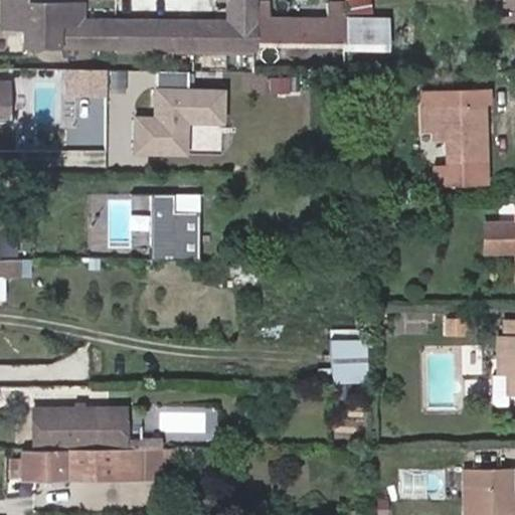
[(24,3),(24,0),(3,0),(4,27),(24,26),(24,44),(255,46),(255,39),(255,1),(255,0),(232,0),(233,25),(83,24),(83,4),(24,3)]
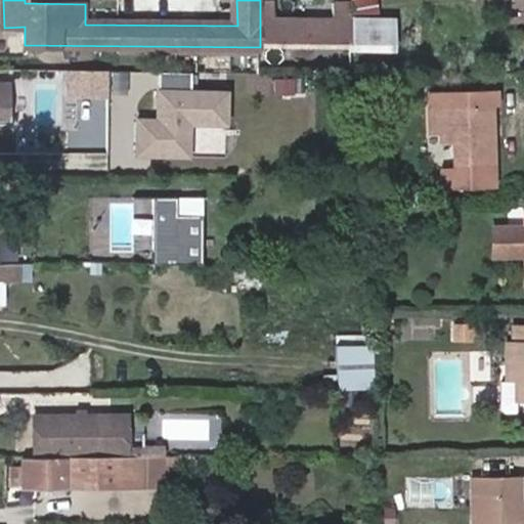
[(377,12),(374,0),(365,0),(352,3),(354,16),(377,12)]
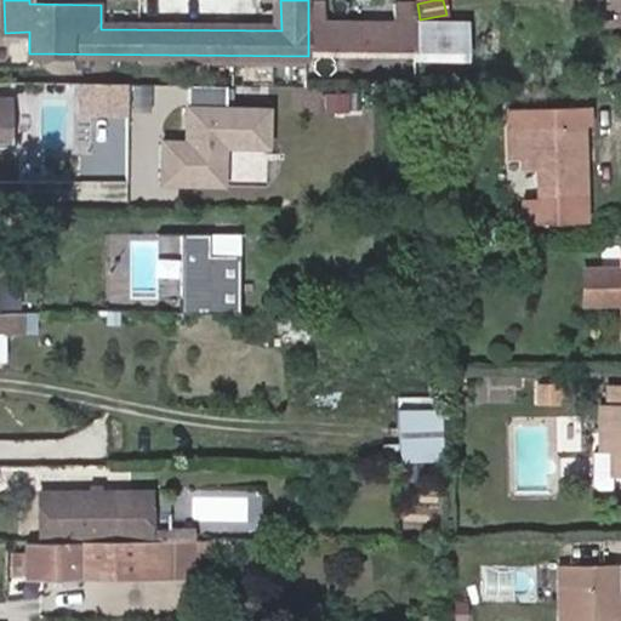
[(326,23),(326,1),(308,1),(308,47),(417,47),(417,23),(411,23),(411,4),(396,4),(396,24),(326,23)]
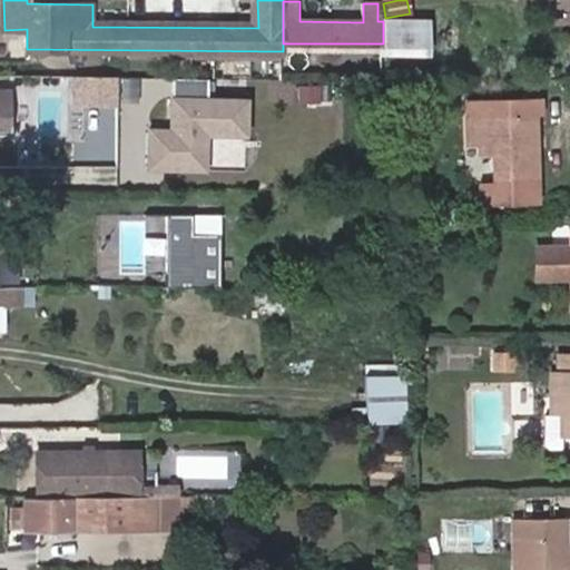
[(428,52),(428,20),(383,20),(383,21),(383,43),(382,51),(428,52)]
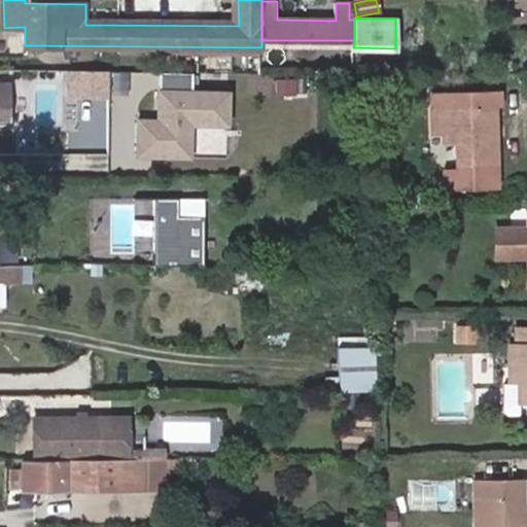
[(234,129),(235,90),(196,89),(196,72),(159,71),(157,118),(136,117),(135,159),(196,161),(197,128),(234,129)]
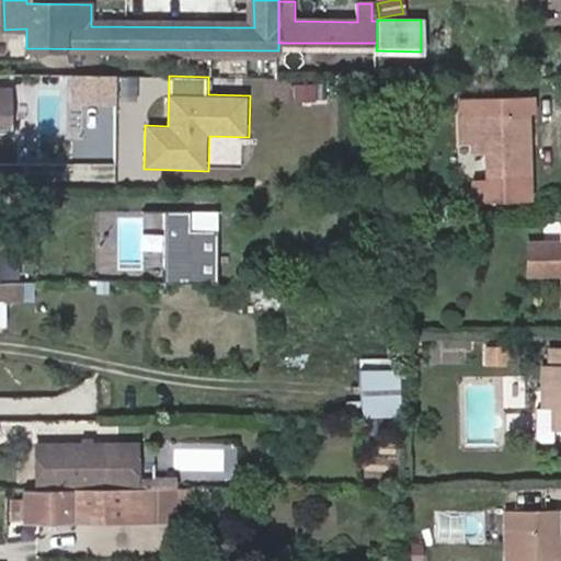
[(317,102),(317,84),(294,84),(294,102),(317,102)]
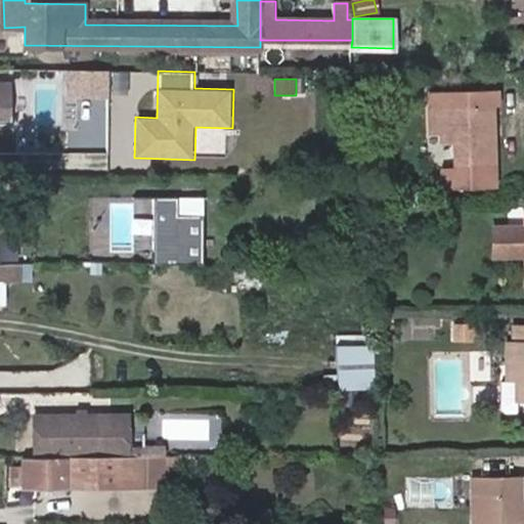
[(0,120),(11,121),(11,83),(0,83),(0,120)]
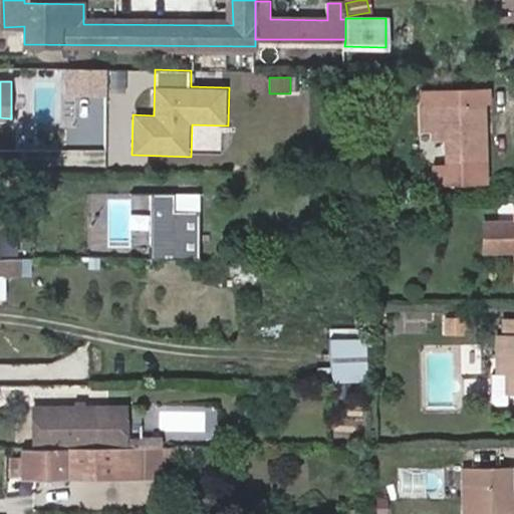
[(486,163),(485,104),(421,104),(422,132),(432,132),(432,141),(445,141),(446,164),(486,163)]
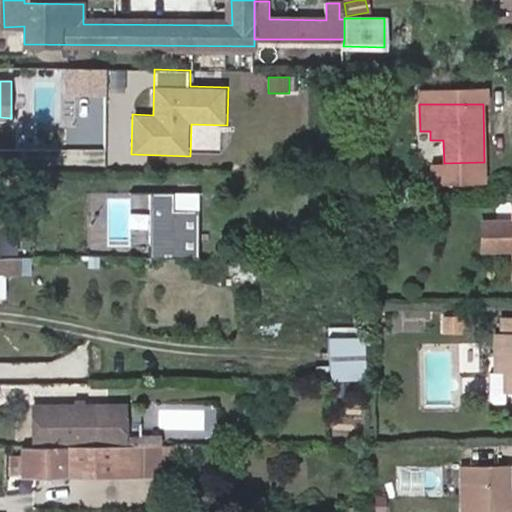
[(73,170),(107,170),(107,157),(107,152),(74,152),(73,170)]
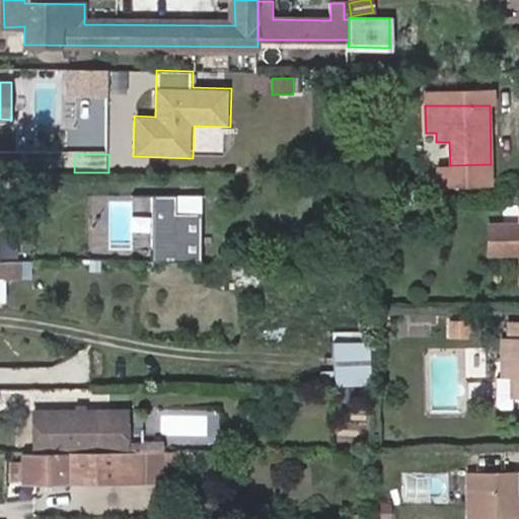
[(120,172),(120,158),(108,159),(108,172),(120,172)]
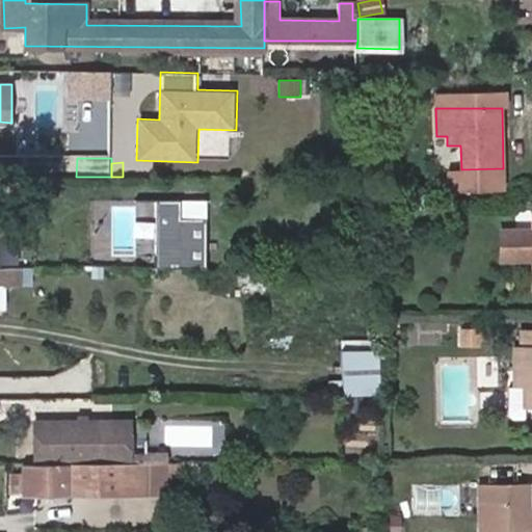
[(132,264),(207,266),(208,219),(182,218),(182,202),(134,201),(132,264)]
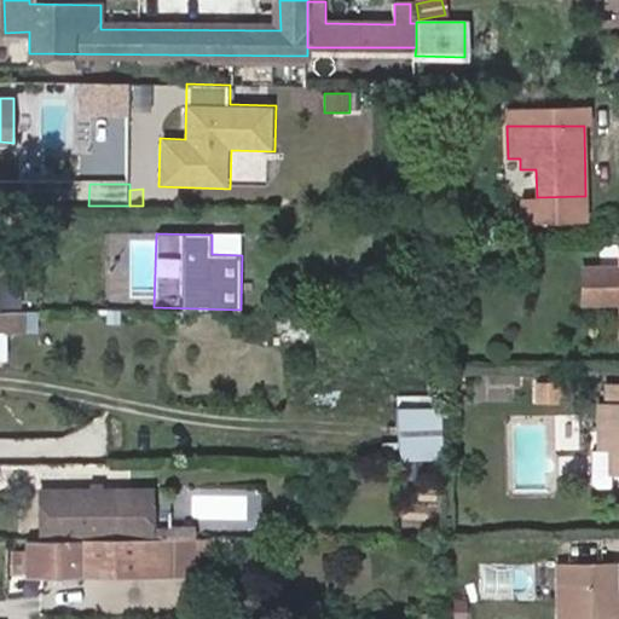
[(129,238),(128,298),(155,299),(156,238),(129,238)]
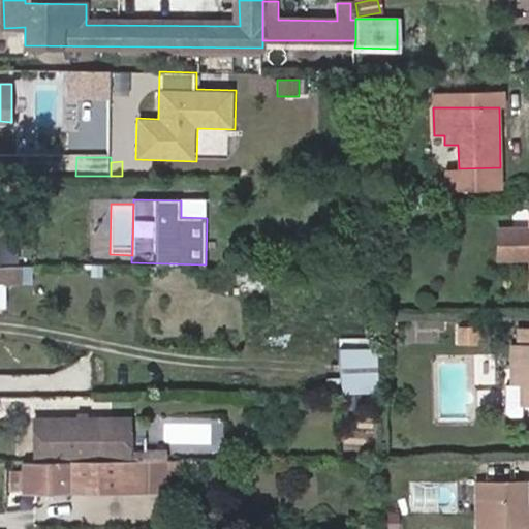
[(511,348),(512,384),(506,385),(507,413),(510,416),(523,415),(522,403),(528,402),(528,329),(519,330),(519,347),(511,348)]
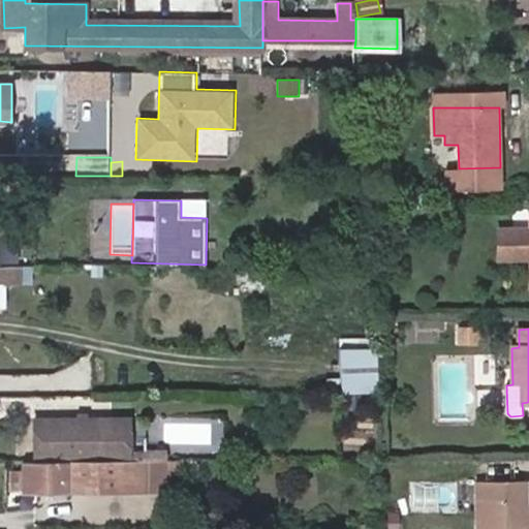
[(380,348),(341,347),(340,394),(379,395),(380,348)]
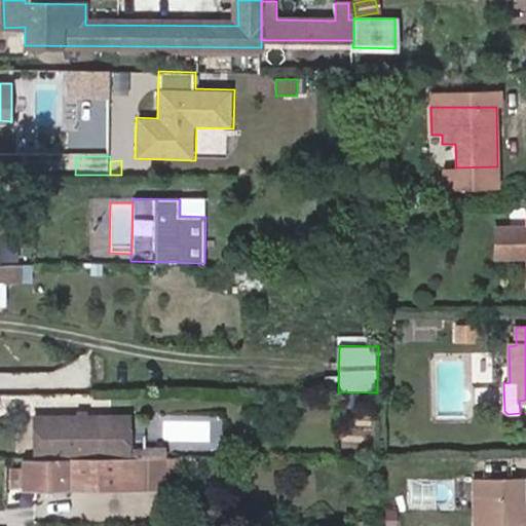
[(34,458),(126,458),(126,435),(109,435),(109,417),(84,417),(76,417),(34,417),(34,458)]
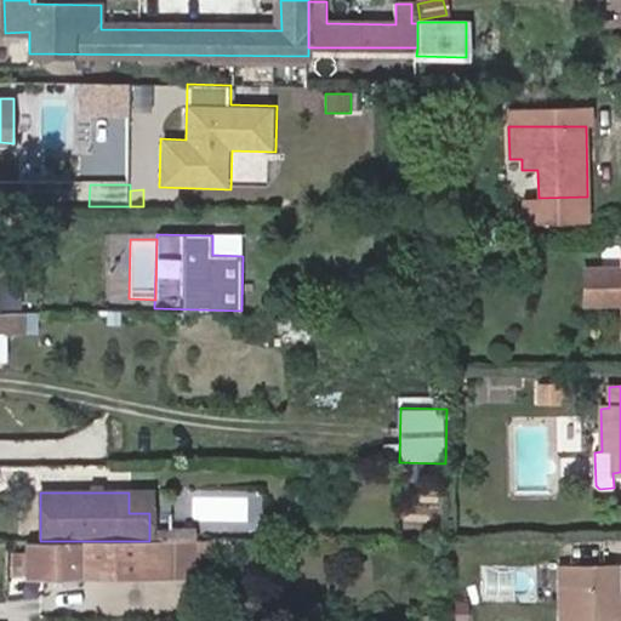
[(149,493),(129,493),(129,513),(149,513),(149,493)]
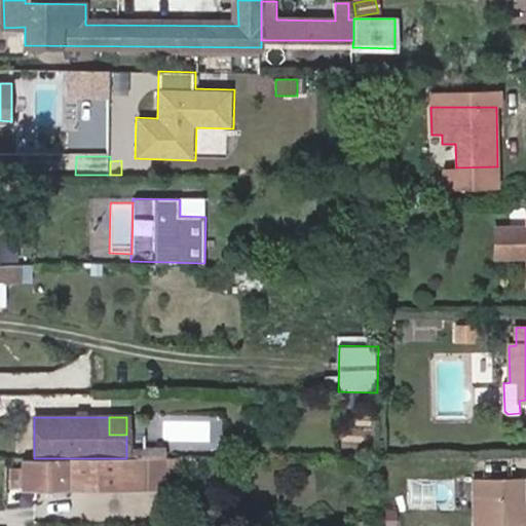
[(166,418),(165,450),(222,451),(222,419),(166,418)]
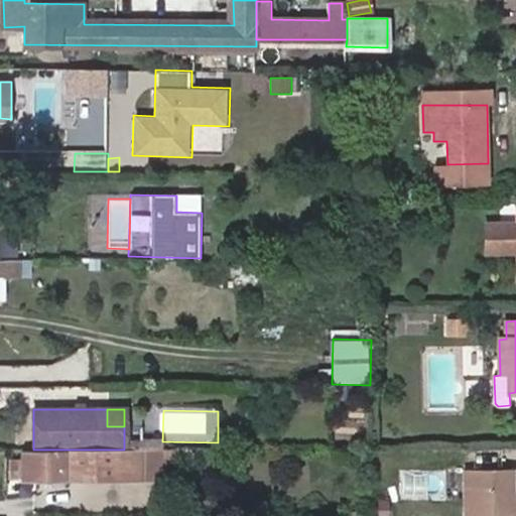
[(21,477),(21,479),(131,479),(131,449),(124,449),(33,449),(20,449),(20,460),(10,460),(10,477),(21,477)]
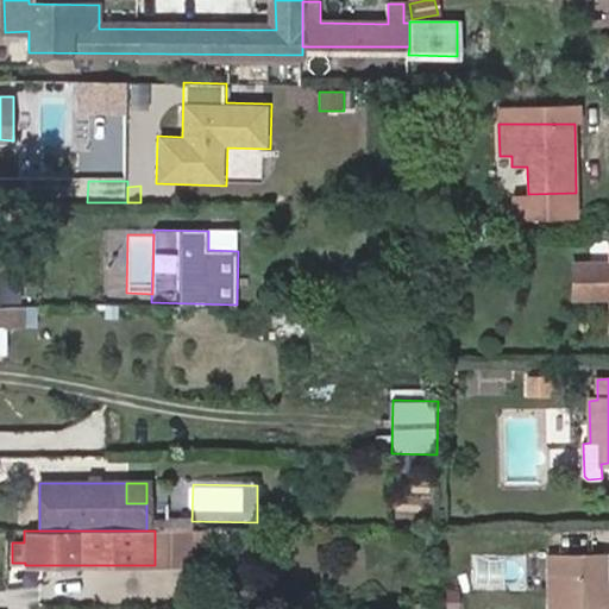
[(193,531),(155,531),(155,565),(194,565),(193,531)]
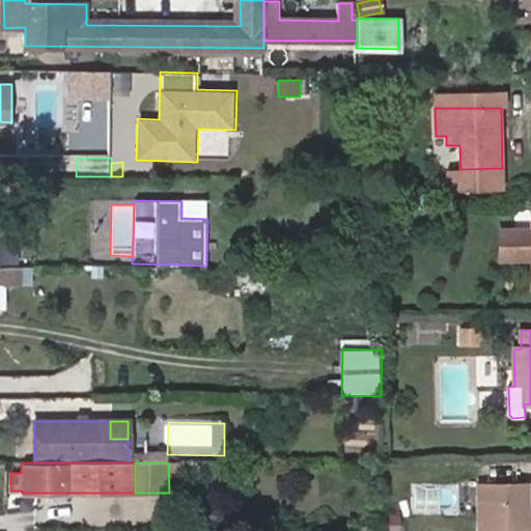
[(530,530),(530,508),(528,509),(528,482),(479,483),(480,530),(530,530)]
